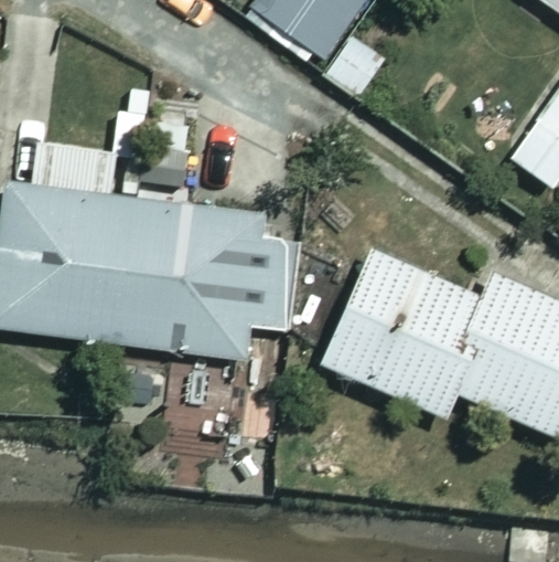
[(362,0),(257,0),(250,10),(324,59),(362,0)]
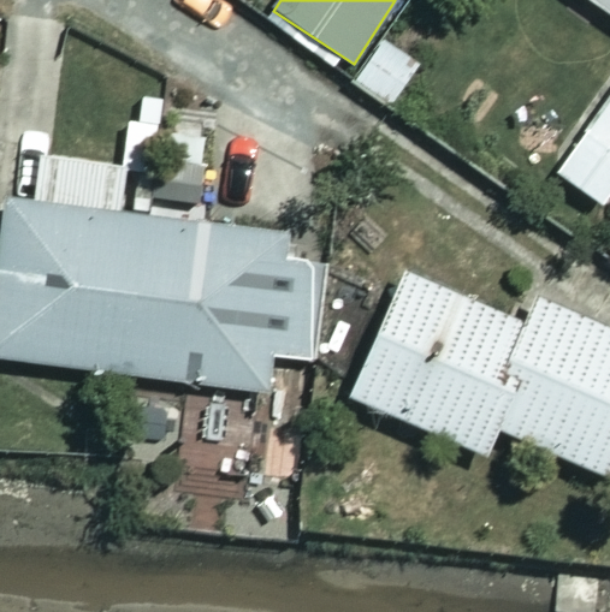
[(609,0),(588,0),(609,15),(609,0)]
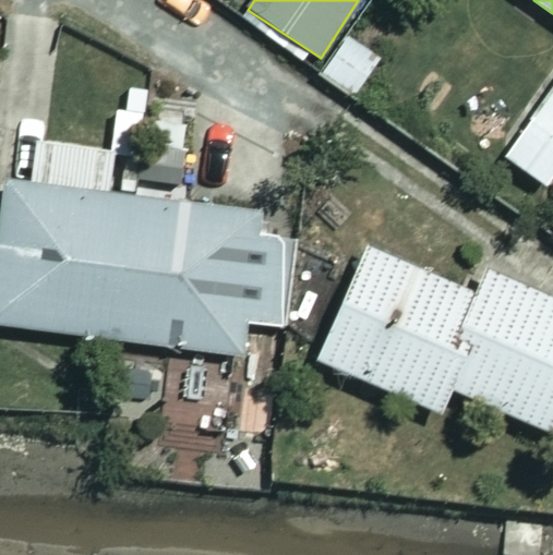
[(552,182),(552,87),(503,157),(548,190),(552,182)]
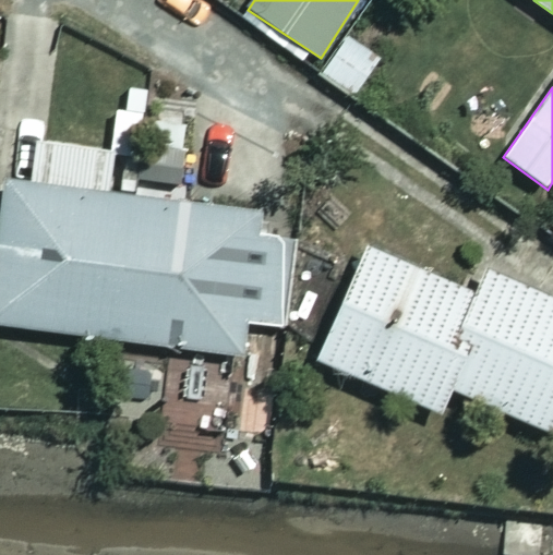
[(113,153),(35,143),(29,185),(4,182),(0,221),(0,325),(239,353),(242,323),(287,328),(299,224),(107,200),(113,153)]
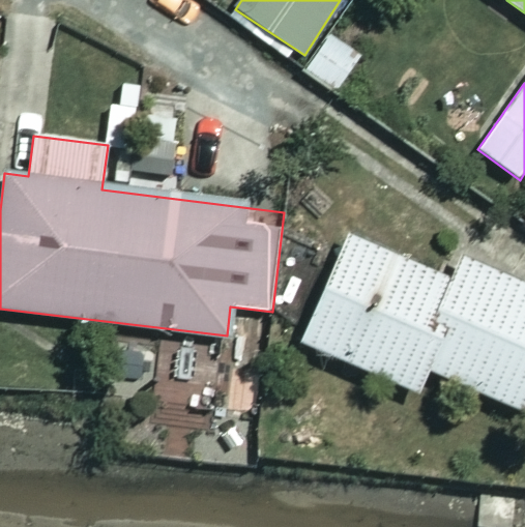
[(450,279),(346,236),(302,343),(419,391),(429,371),(524,410),(524,286),(459,259),(450,279)]
